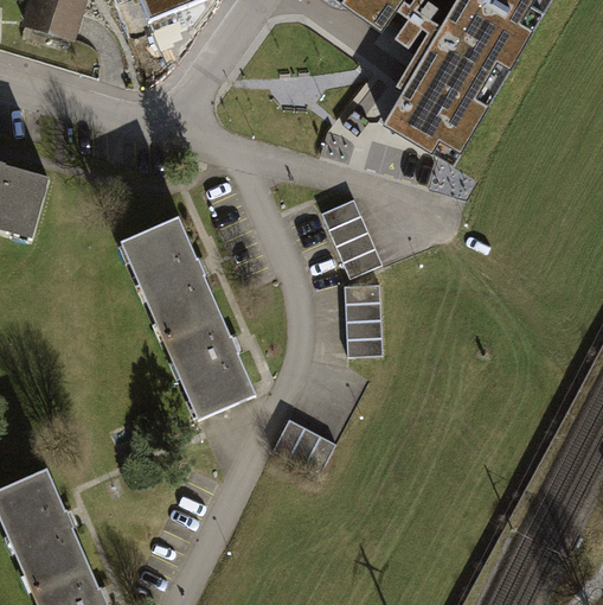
[(29,0),(23,23),(70,36),(79,0),(29,0)]
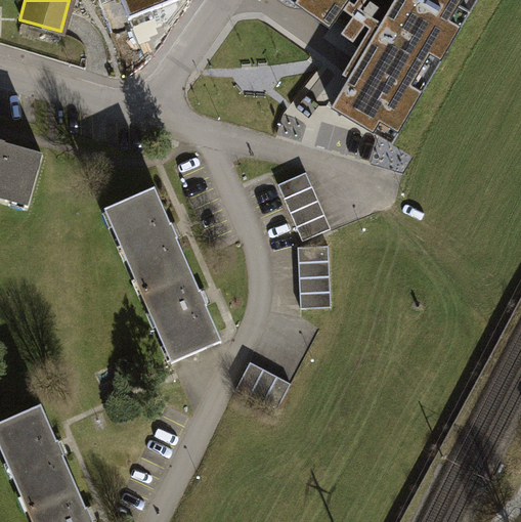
[(118,0),(125,15),(167,0),(118,0)]
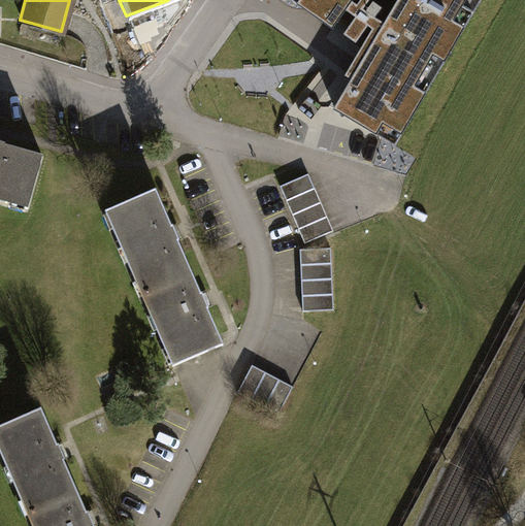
[(292,0),(333,29),(346,10),(357,19),(361,22),(367,26),(357,43),(367,51),(333,109),(394,142),(479,0),(292,0)]
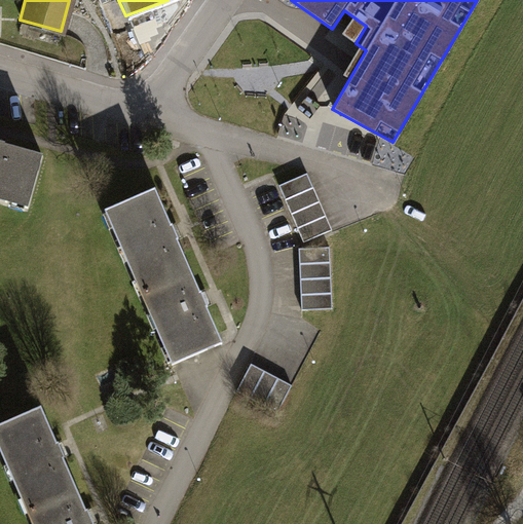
[(0,195),(40,208),(57,154),(0,136),(0,195)]
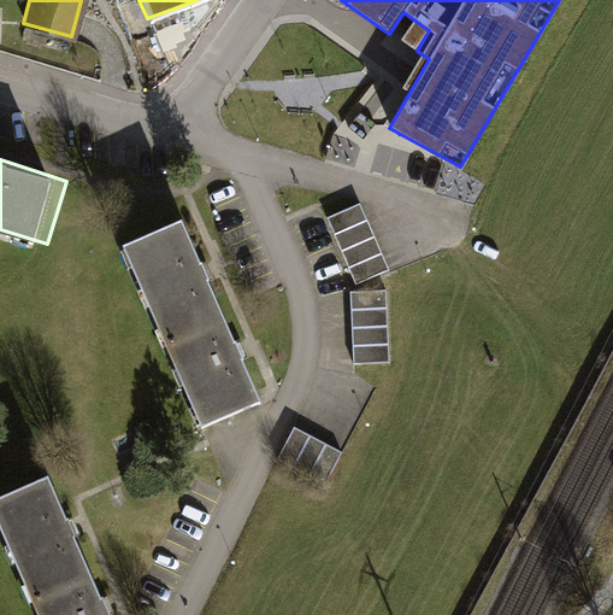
[(357,203),(323,220),(354,282),(387,267),(357,203)]
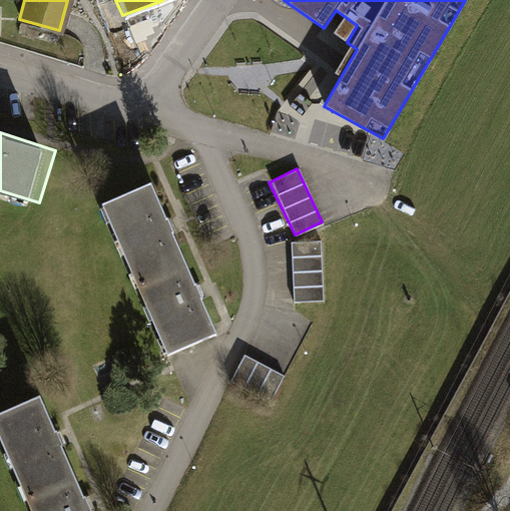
[(153,180),(103,200),(164,355),(214,335),(153,180)]
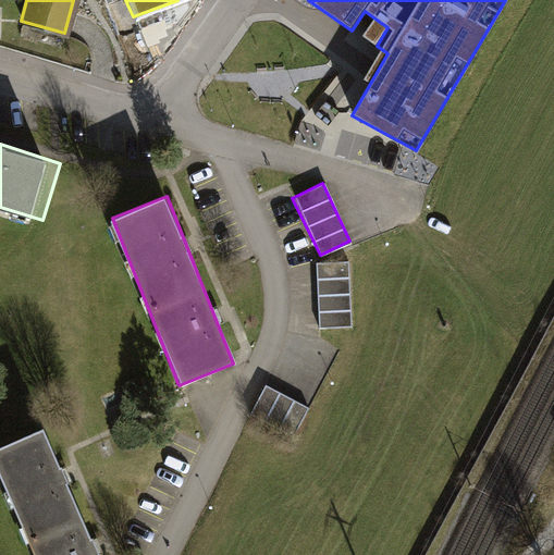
[(351,263),(317,262),(316,318),(349,318),(351,263)]
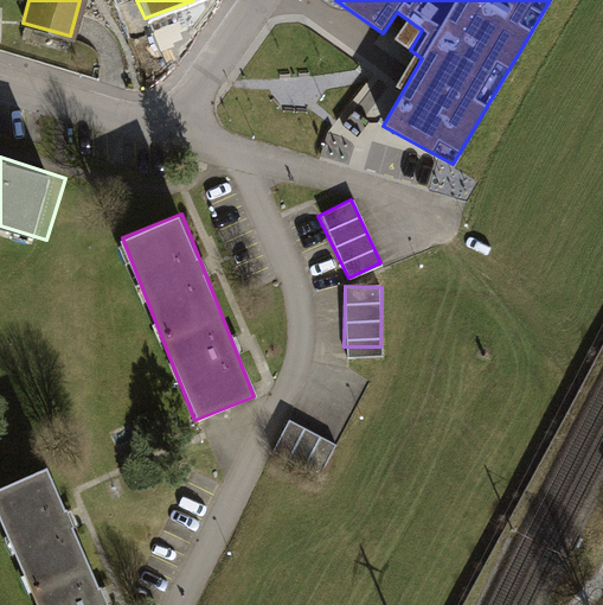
[(329,450),(289,422),(274,446),(314,473),(329,450)]
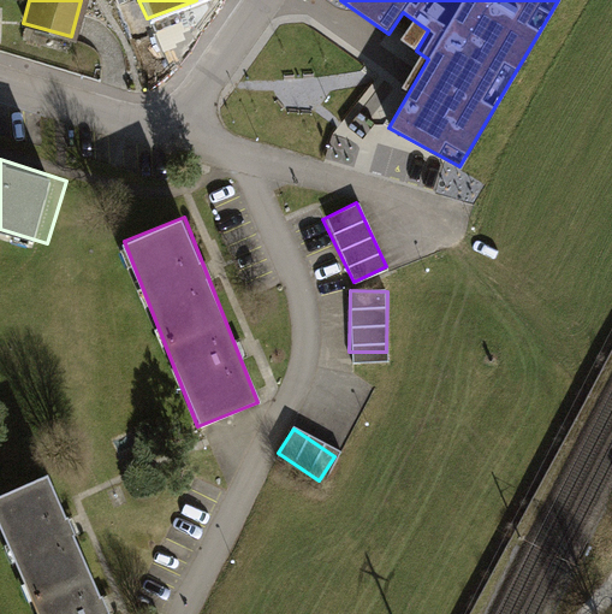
[(104,613),(48,478),(0,497),(0,541),(30,613),(104,613)]
